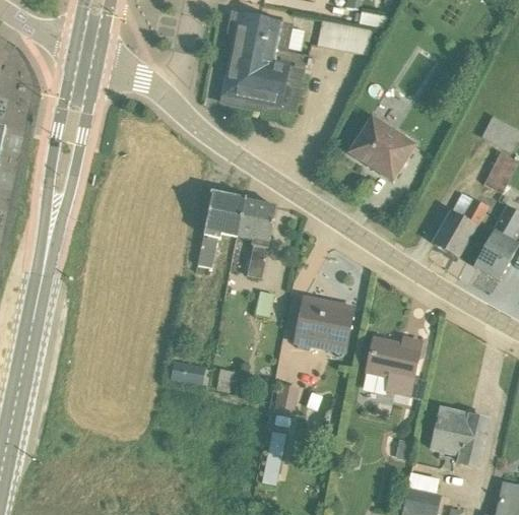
[(346,0),(344,6),(361,9),(363,0),(346,0)]
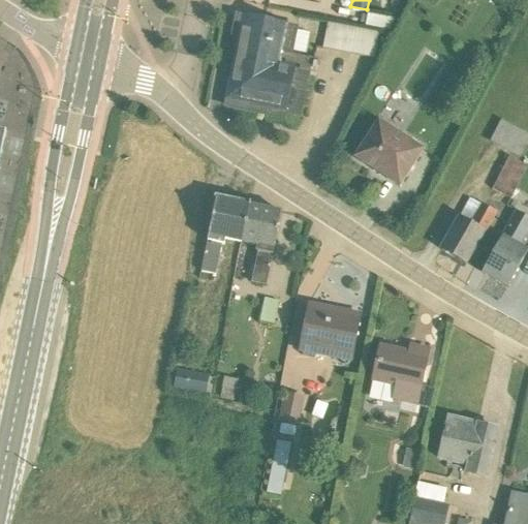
[(368,11),(365,24),(391,29),(395,17),(368,11)]
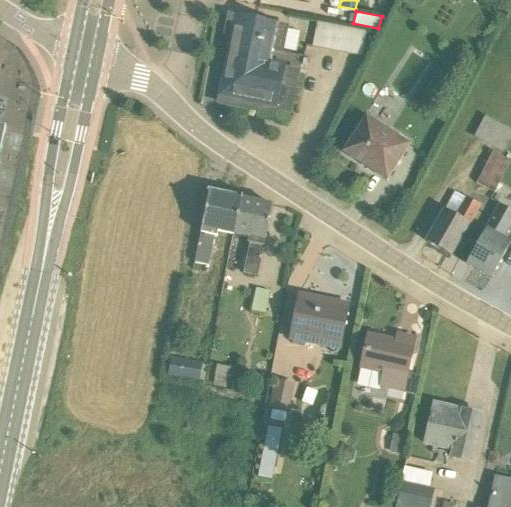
[(275,107),(290,110),(298,67),(286,65),(286,61),(272,58),(273,51),(283,52),(288,25),(229,13),(225,32),(233,34),(221,102),(274,113),(275,107)]
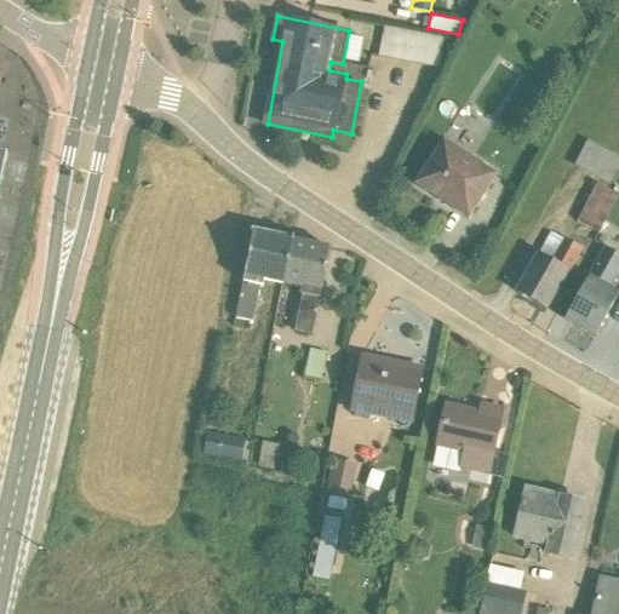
[(445,36),(384,24),(378,53),(439,66),(445,36)]
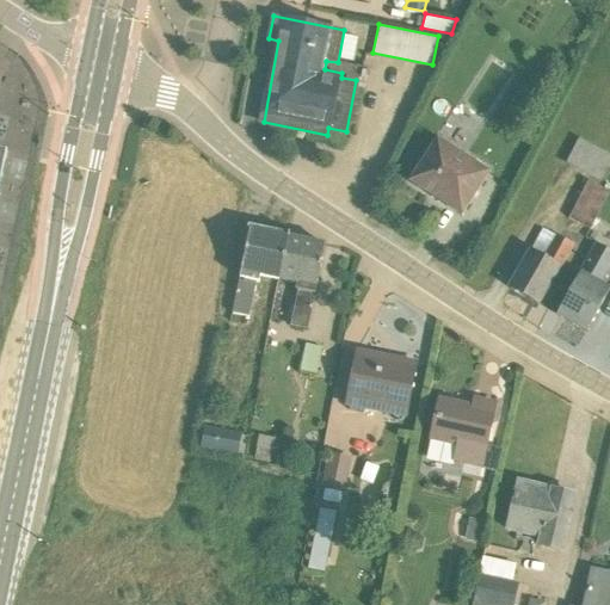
[(437,136),(410,180),(461,214),(490,170),(437,136)]
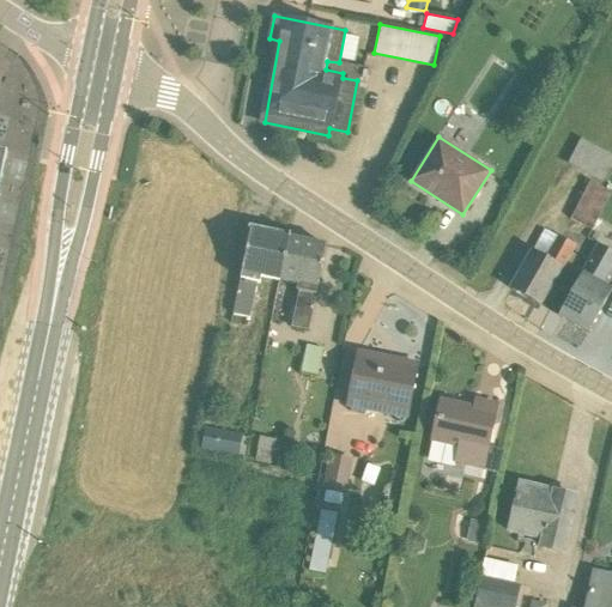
[(611,152),(580,137),(568,162),(601,180),(611,158),(611,152)]
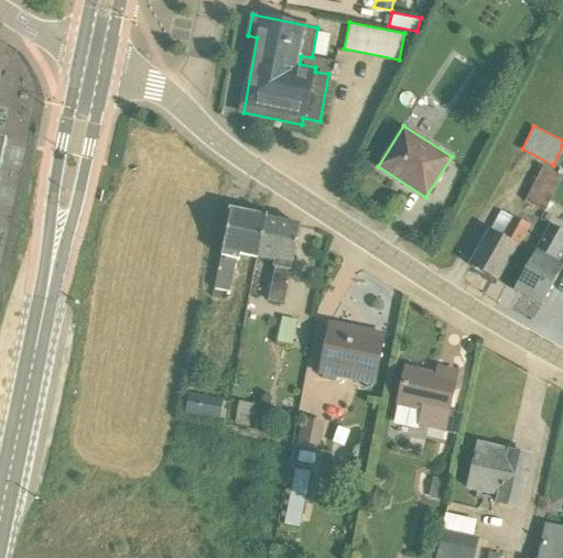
[(542,164),(523,200),(543,209),(562,174),(542,164)]
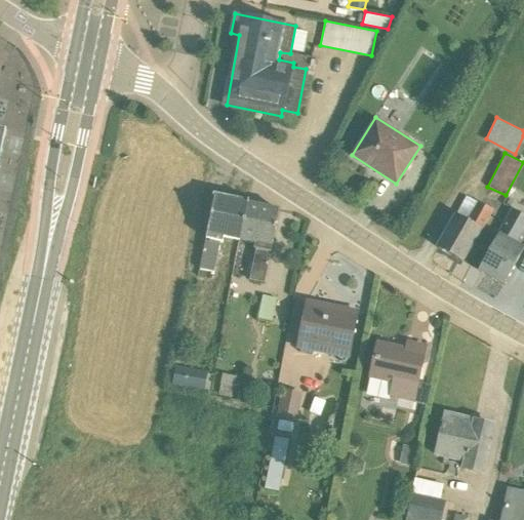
[(239,239),(246,201),(214,195),(199,267),(213,270),(220,241),(222,241),(224,236),(239,239)]
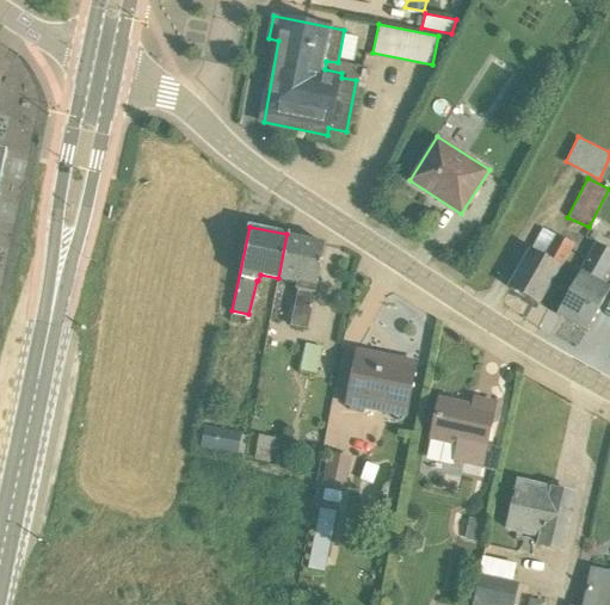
[(542,227),(509,285),(537,302),(571,241),(555,232),(554,234),(542,227)]
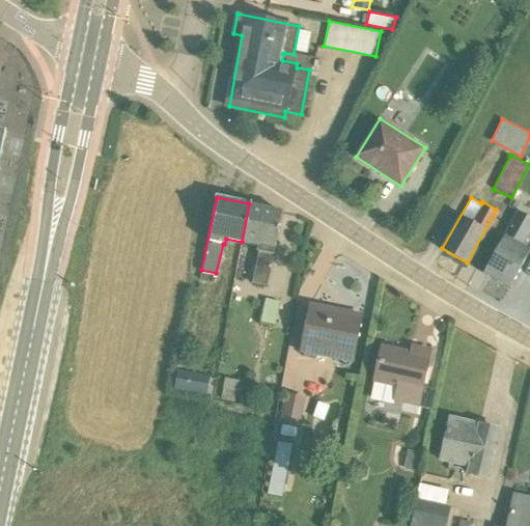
[(257,205),(249,203),(242,242),(259,246),(256,263),(251,261),(249,276),(252,277),(252,281),(267,284),(282,212),(281,211),(257,205)]
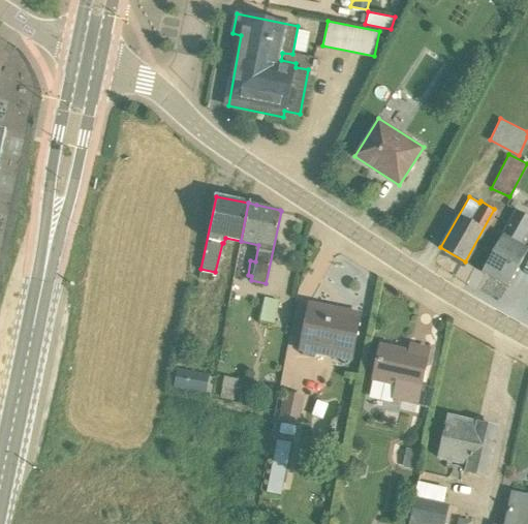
[(521,244),(527,229),(527,215),(515,209),(482,271),(506,284),(527,248),(521,244)]
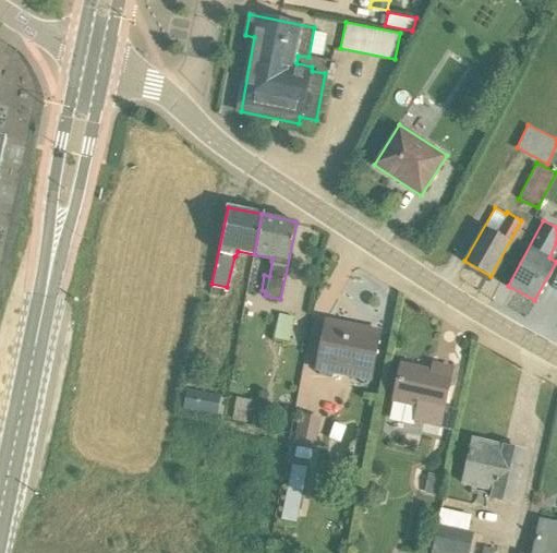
[(288,339),(294,315),(279,312),(274,336),(274,337),(288,339)]
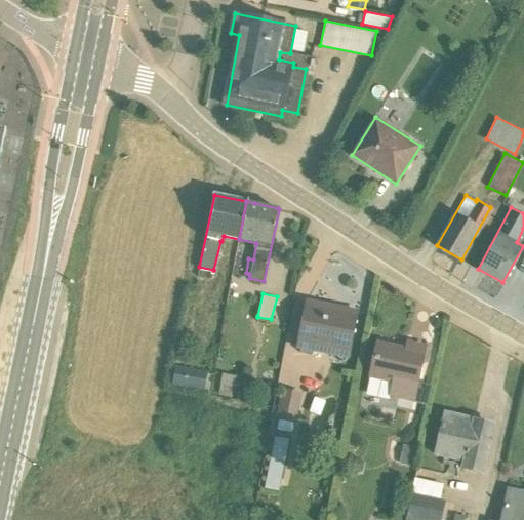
[(307,301),(296,348),(299,348),(299,351),(311,353),(312,351),(348,358),(357,311),(307,301)]
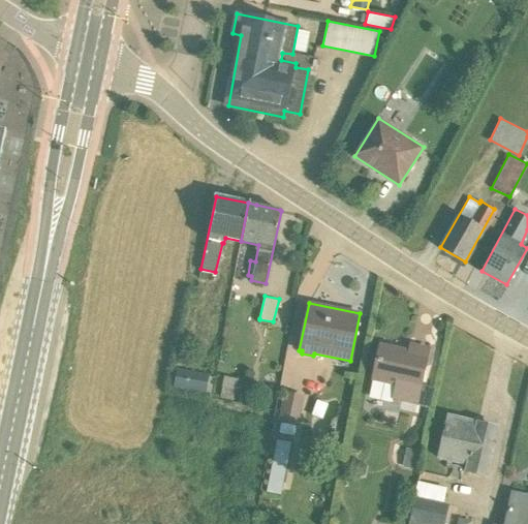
[(408,350),(379,344),(369,392),(392,397),(392,398),(429,407),(434,387),(421,384),(428,348),(410,344),(408,350)]
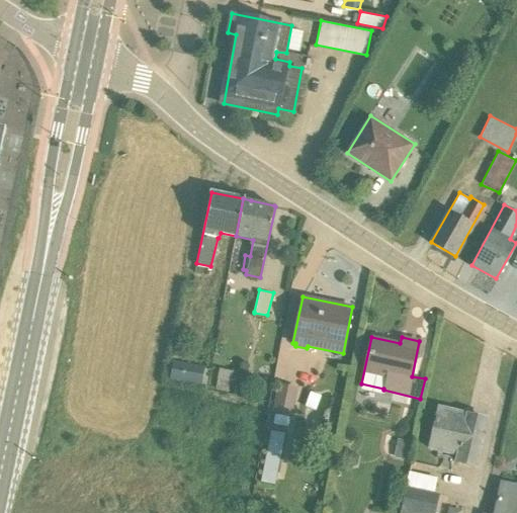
[(173,361),(169,377),(200,383),(203,367),(173,361)]
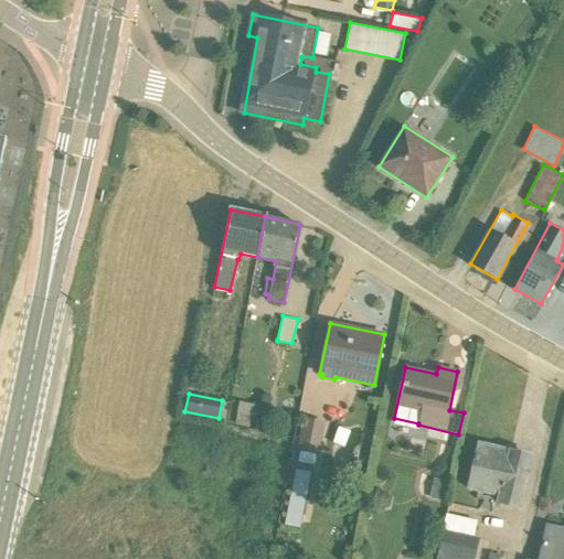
[(254,404),(238,400),(235,422),(247,425),(254,404)]
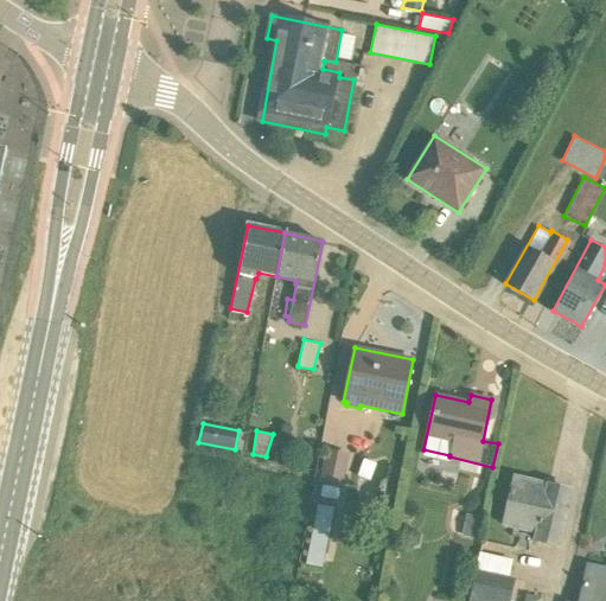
[(321,483),(319,493),(337,497),(339,486),(343,487),(349,452),(326,448),(319,483),(321,483)]
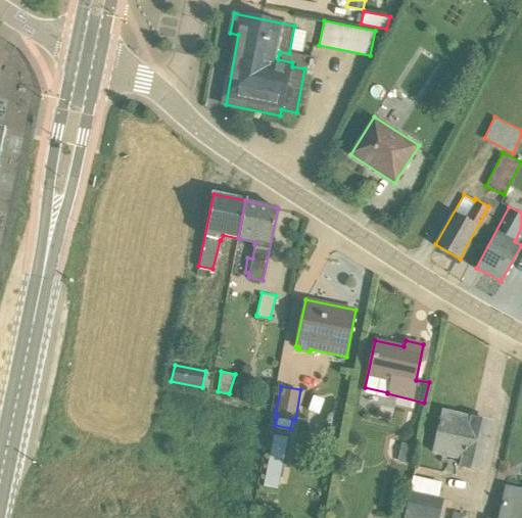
[(319,414),(324,398),(312,394),(306,410),(319,414)]
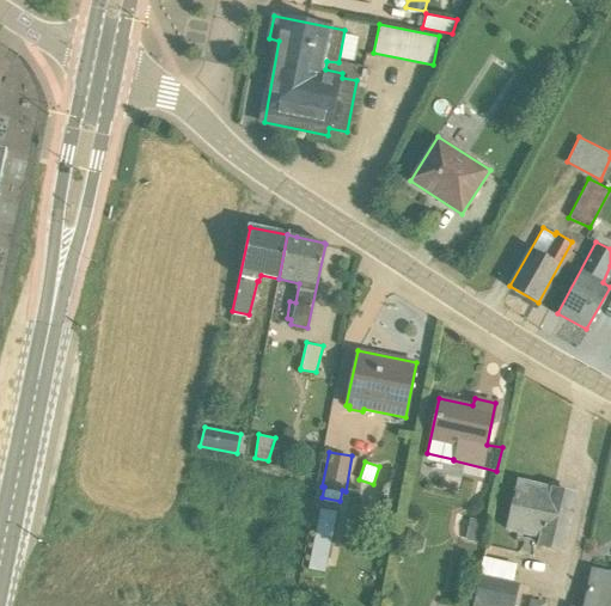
[(538,490),(518,485),(507,531),(538,538),(537,545),(561,550),(574,494),(553,489),(551,495),(538,493),(538,490)]
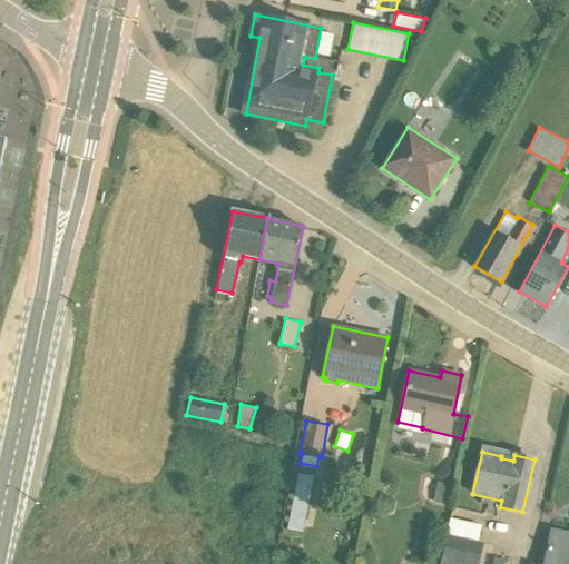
[(313,474),(297,472),(286,527),(302,531),(313,474)]
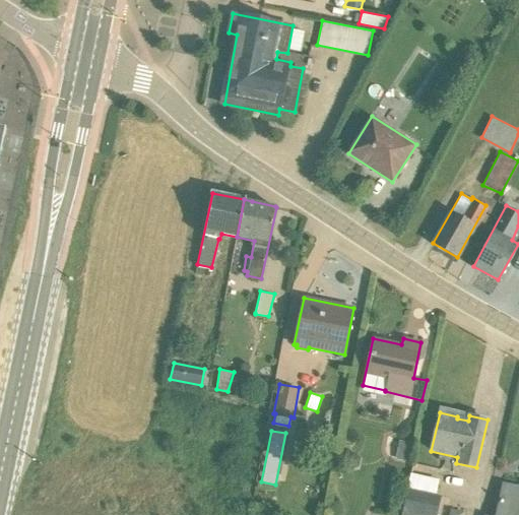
[(399,439),(395,458),(408,460),(413,442),(399,439)]
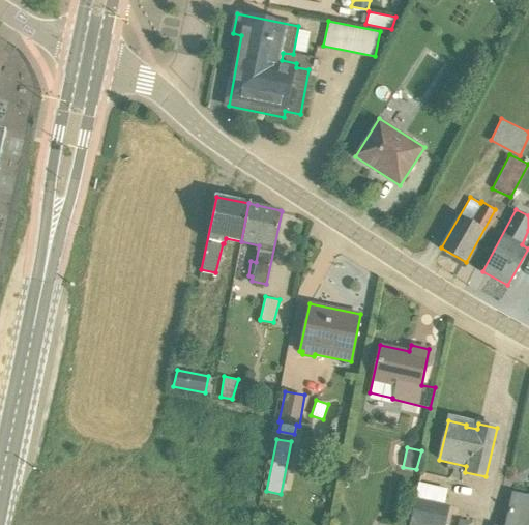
[(365,465),(360,459),(351,462),(349,471),(355,477),(363,474),(365,465)]
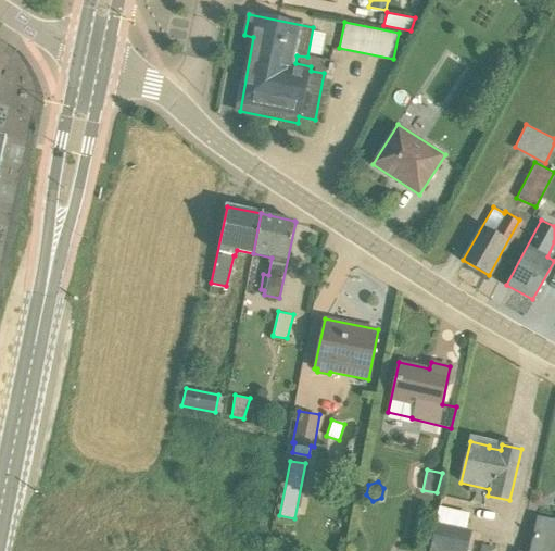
[(469,512),(439,505),(429,550),(466,550),(471,529),(466,527),(469,512)]
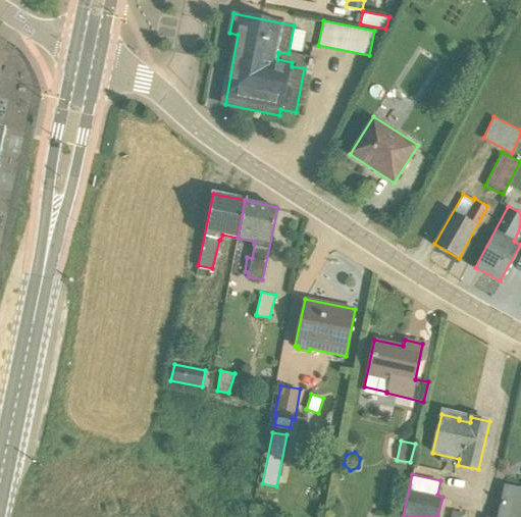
[(496,516),(520,516),(520,486),(504,483),(496,516)]
